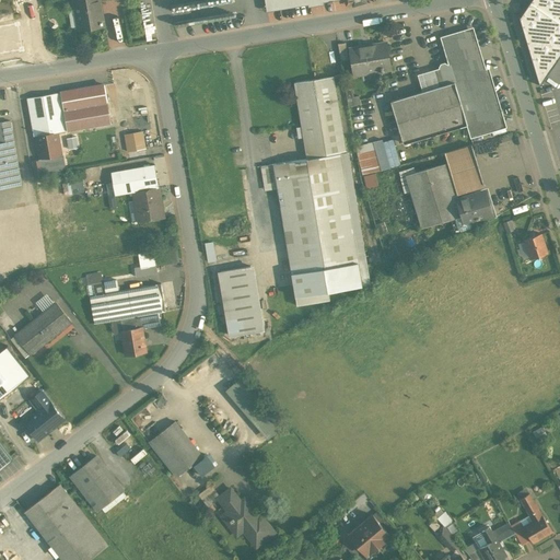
[(73,0),(79,30),(104,25),(100,1),(100,0),(73,0)]
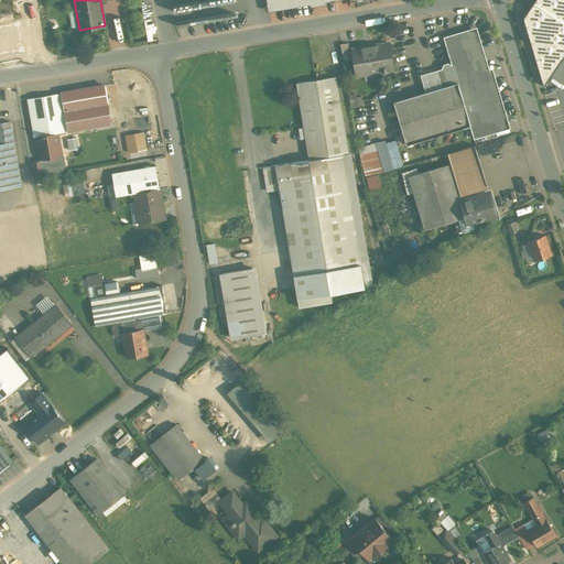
[(267,0),(269,9),(280,8),(324,0),(267,0)]
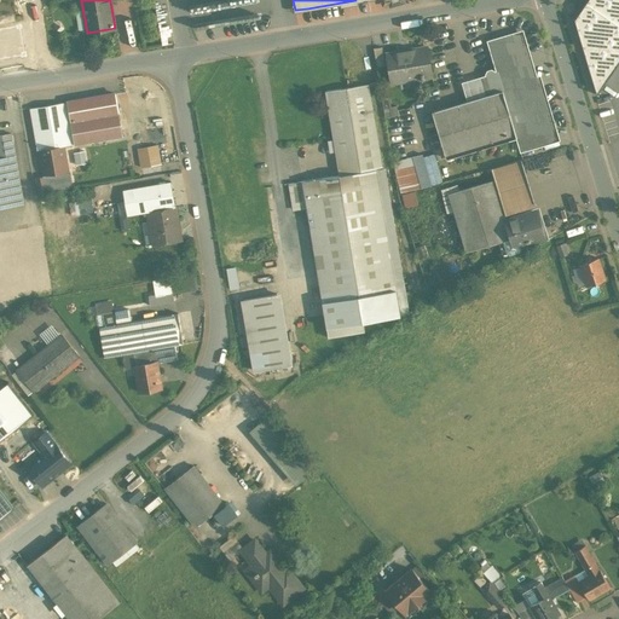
[(618,23),(615,22),(595,51),(613,63),(618,53),(618,23)]
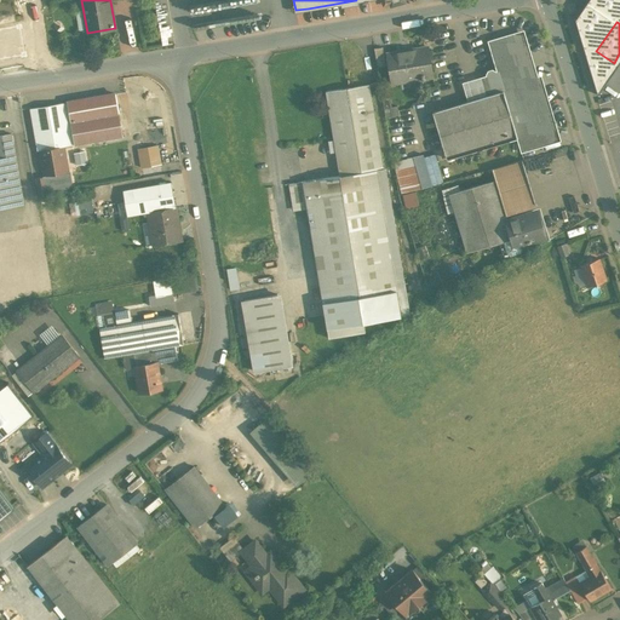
[(522,34),(489,44),(498,73),(495,74),(494,73),(492,70),(489,72),(488,74),(488,75),(481,78),(486,96),(504,91),(517,138),(521,149),(557,138),(539,79),(535,80),(522,34)]
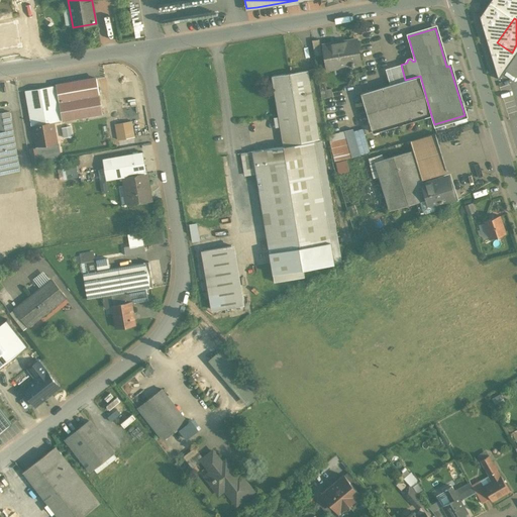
[(344,40),(341,42),(332,44),(329,42),(323,43),(326,70),(352,66),(352,68),(354,68),(354,66),(360,65),(357,38),(344,40)]
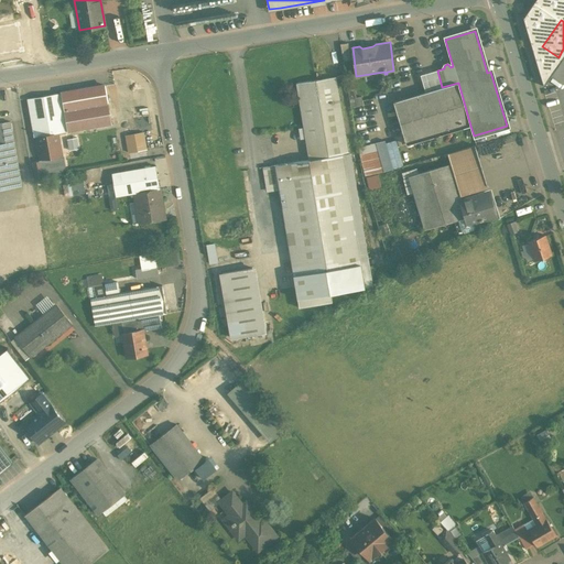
[(347,43),(340,44),(344,61),(350,60),(347,43)]
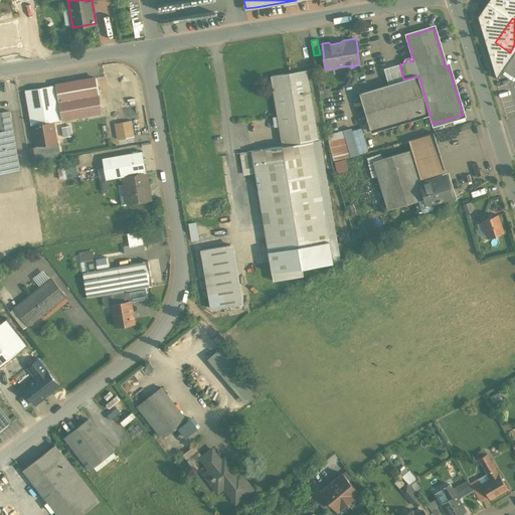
[(305,70),(270,76),(282,145),(313,140),(313,141),(319,140),(305,70)]
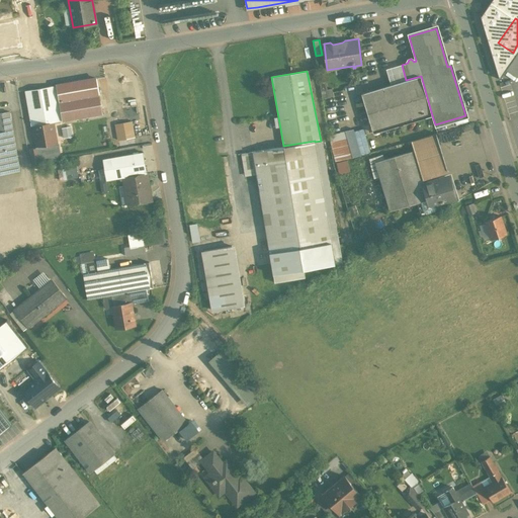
[(406,80),(362,93),(373,133),(432,115),(421,76),(406,80)]
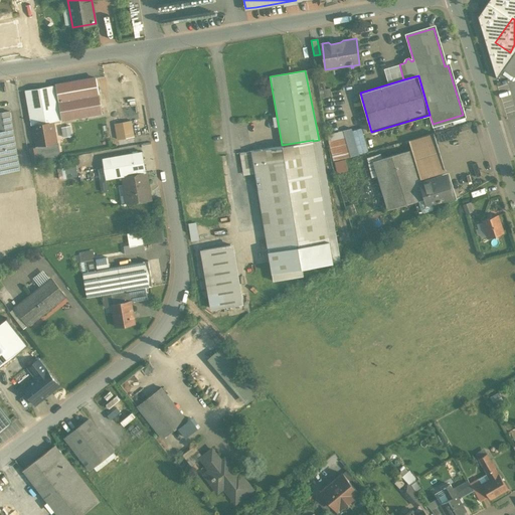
[(96,77),(55,84),(25,90),(31,125),(33,125),(53,122),(103,113),(96,77)]
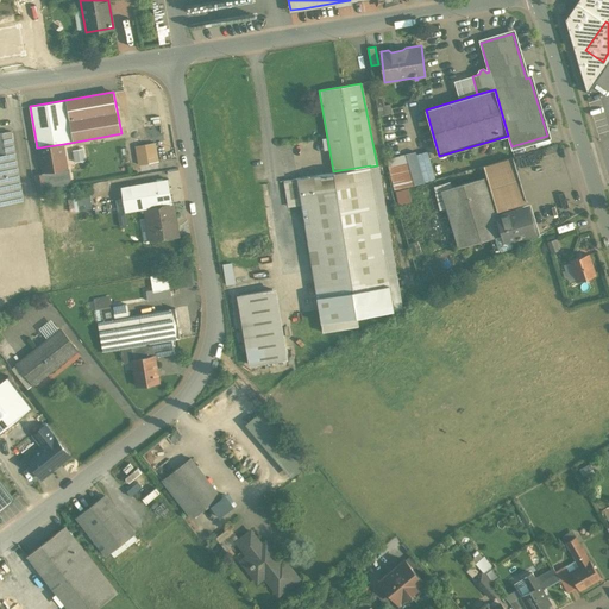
[(11,131),(0,132),(0,205),(23,201),(11,131)]
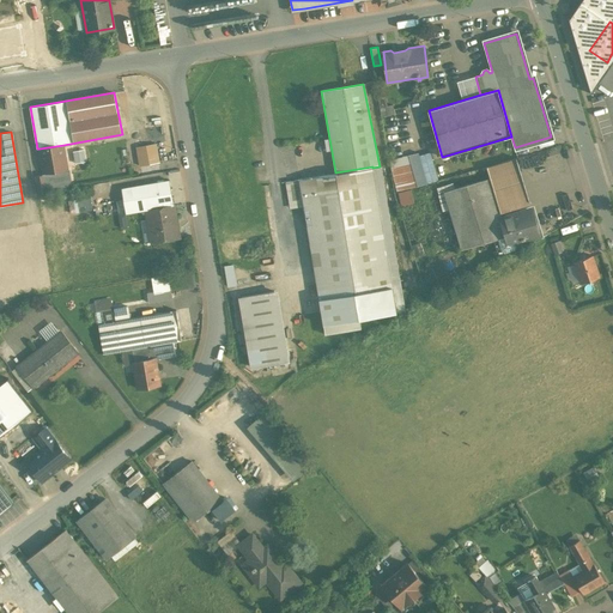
[(156,144),(137,147),(140,165),(159,162),(156,144)]
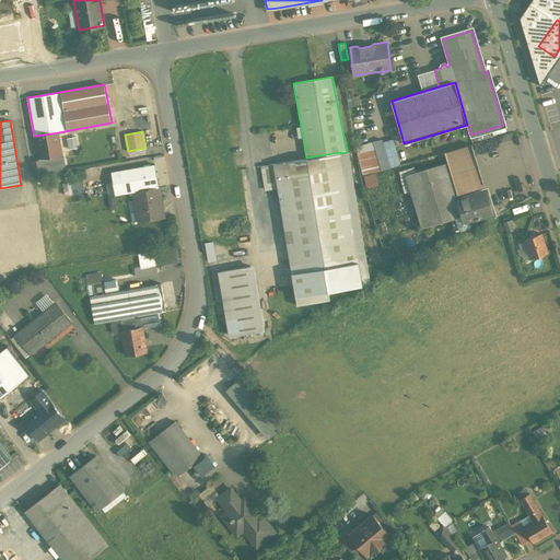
[(58,132),(36,136),(41,158),(50,156),(53,166),(63,164),(58,132)]
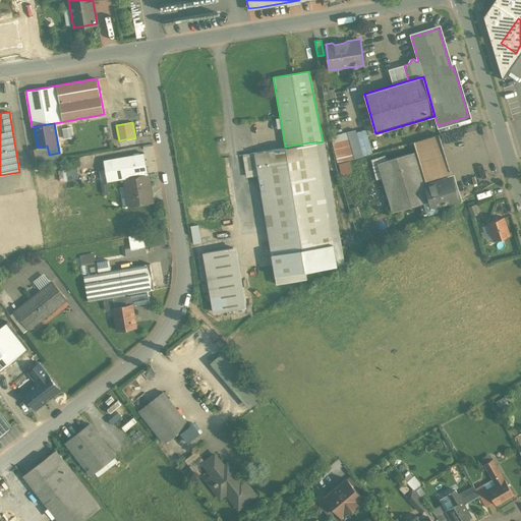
[(372,154),(366,127),(331,134),(337,161),(372,154)]
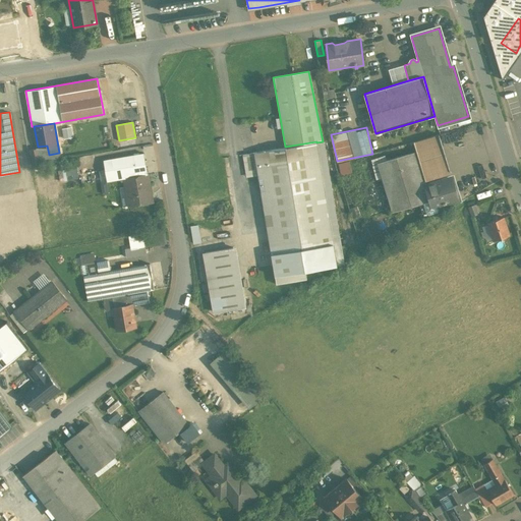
[(426,185),(451,178),(438,136),(414,143),(416,151),(426,185)]
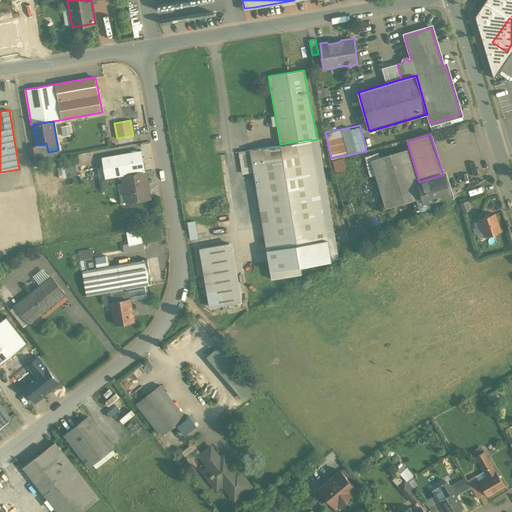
[(280,144),(248,150),(271,279),(301,274),(299,266),(330,261),(311,140),(311,139),(280,144)]
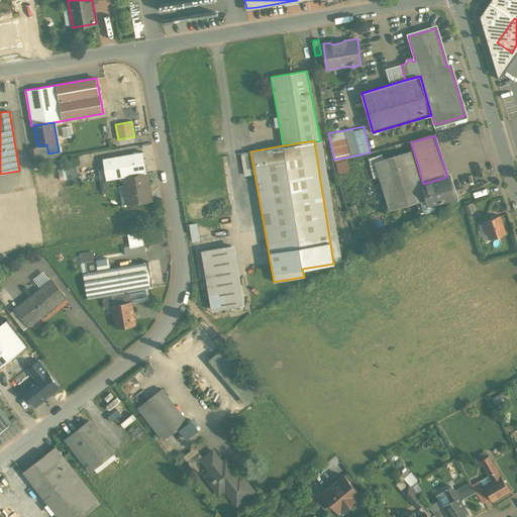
[(46,144),(37,145),(37,147),(29,148),(32,163),(55,159),(59,151),(48,153),(46,144)]
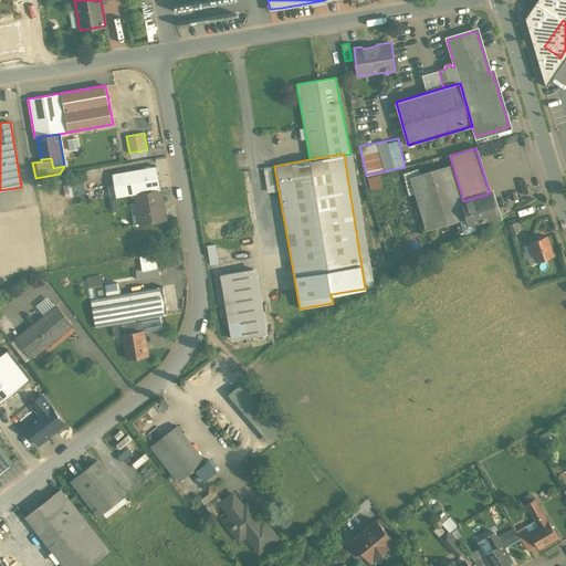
[(452,165),(410,177),(426,230),(460,220),(468,218),(463,201),(452,164),(452,165)]
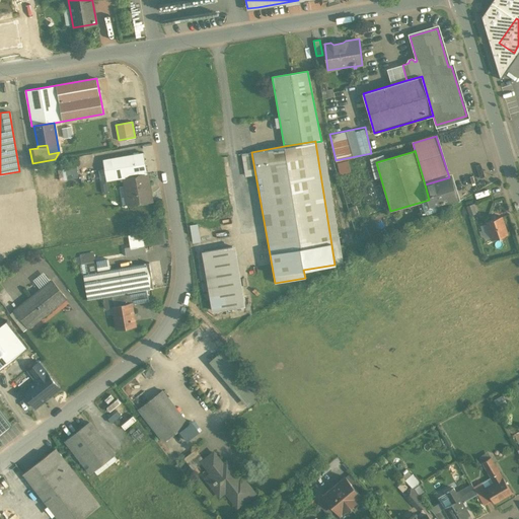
[(144,153),(102,160),(106,180),(124,177),(147,173),(144,153)]
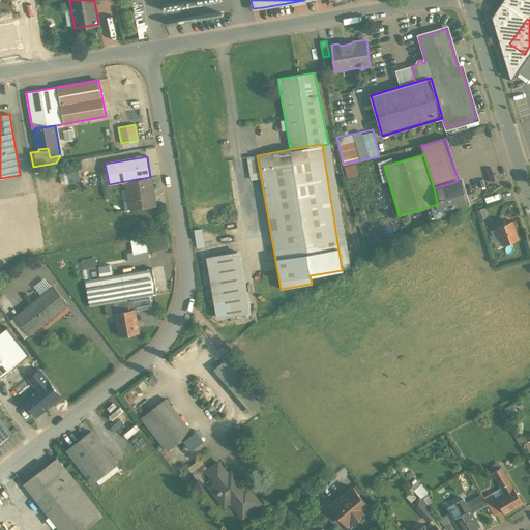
[(356,163),(345,165),(347,176),(358,175),(356,163)]
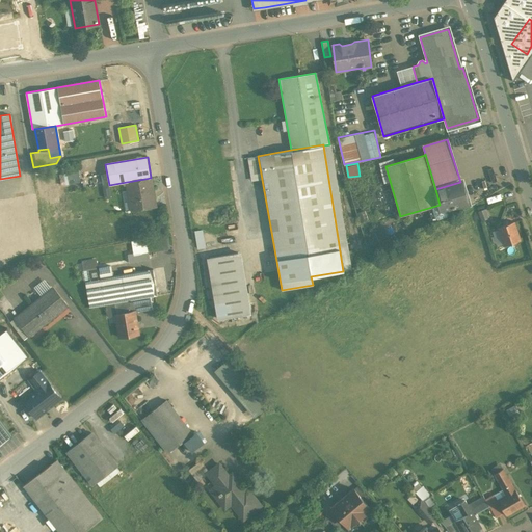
[(151,178),(127,182),(129,192),(130,201),(132,210),(156,206),(152,186),(151,178)]
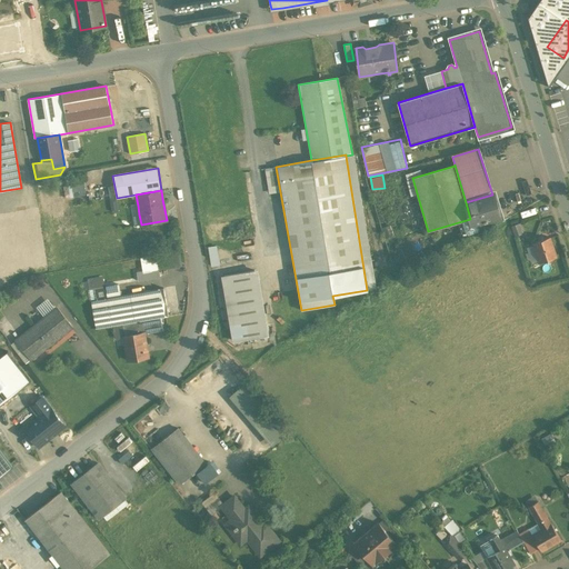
[(466,202),(470,219),(472,226),(478,225),(500,218),(493,195),(492,195),(466,202)]
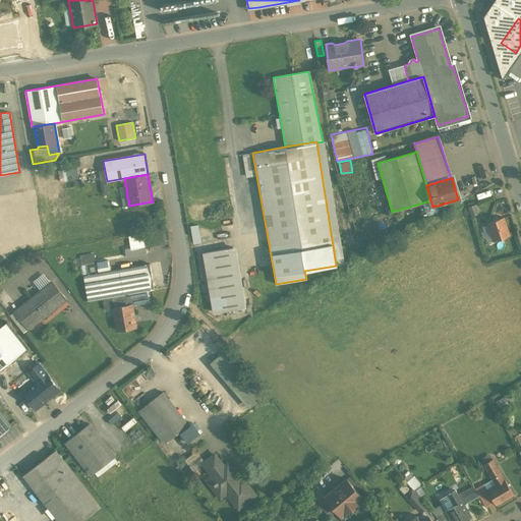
[(430,200),(423,203),(426,213),(428,214),(438,212),(439,210),(438,206),(432,207),(430,200)]
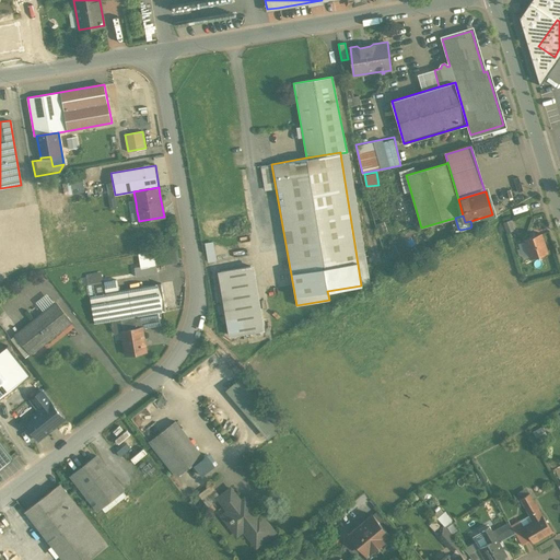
[(540,233),(533,235),(532,233),(525,235),(526,237),(524,237),(529,257),(547,253),(540,233)]
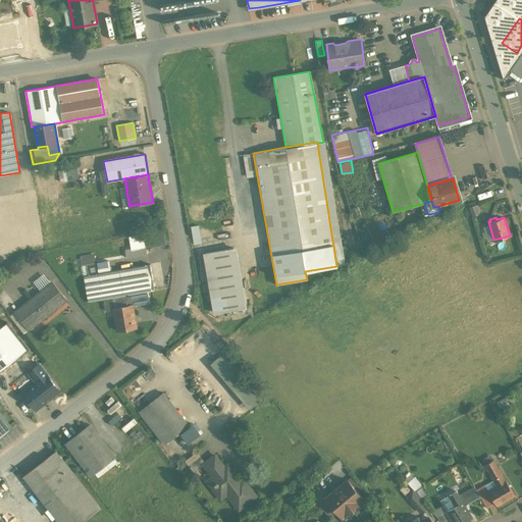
[(192,225),(194,243),(202,243),(200,224),(192,225)]
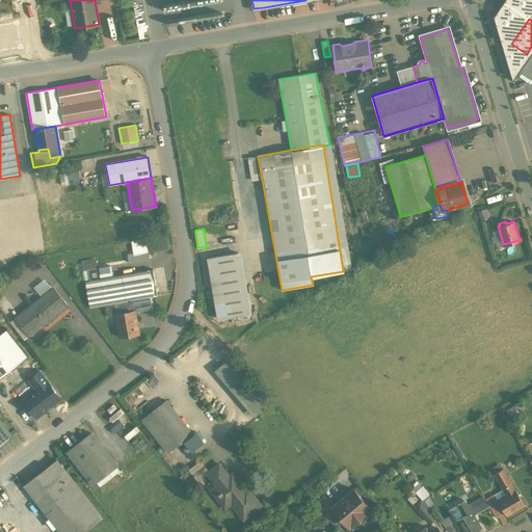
[(125,254),(126,262),(150,259),(149,250),(168,247),(166,236),(127,242),(129,254),(125,254)]
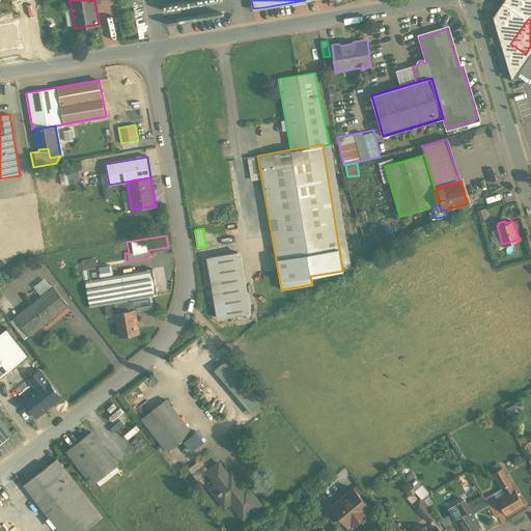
[(238,253),(211,257),(220,317),(248,313),(238,253)]
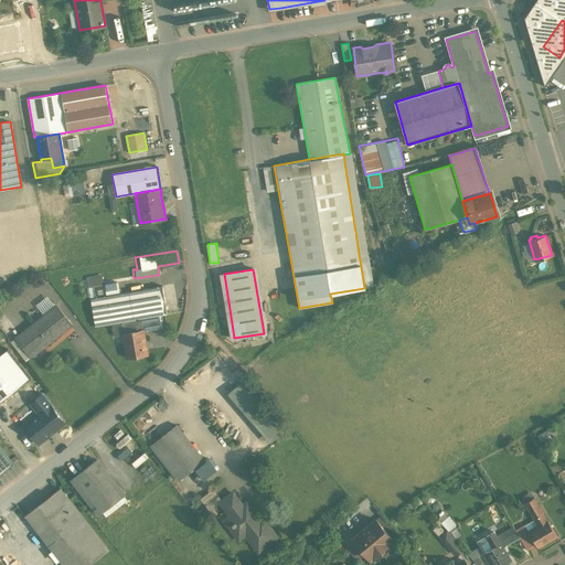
[(102,276),(89,278),(91,286),(103,284),(102,276)]
